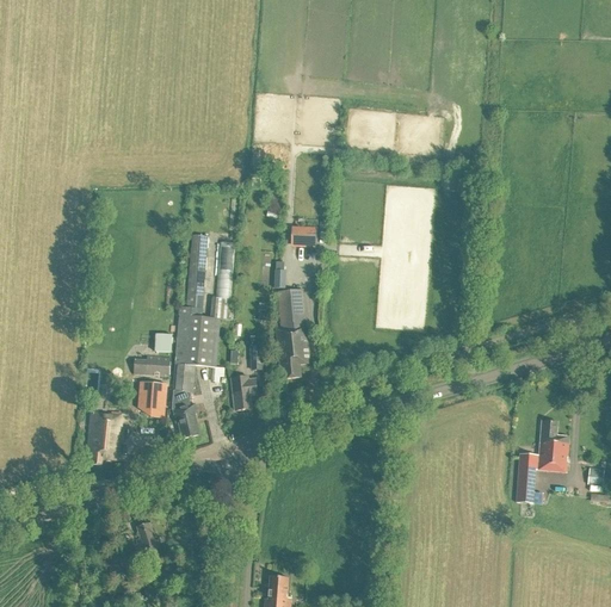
[(316,245),(316,227),(291,227),(291,243),(316,245)]
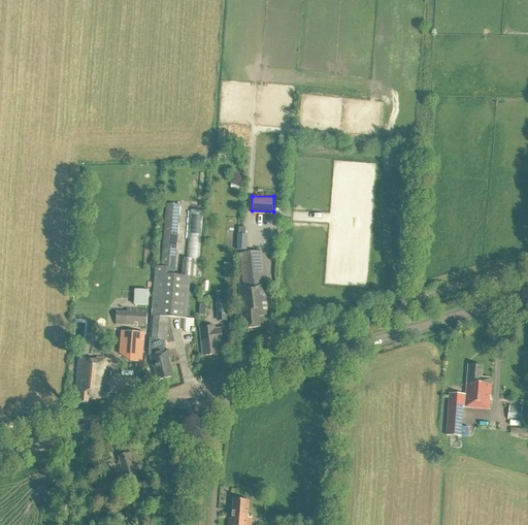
[(162,265),(156,264),(152,314),(154,314),(153,337),(151,337),(150,352),(153,364),(155,364),(158,378),(172,374),(168,357),(170,356),(167,348),(161,349),(161,338),(164,338),(166,315),(187,317),(190,274),(200,275),(201,258),(184,257),(183,273),(174,272),(179,203),(166,202),(162,265)]
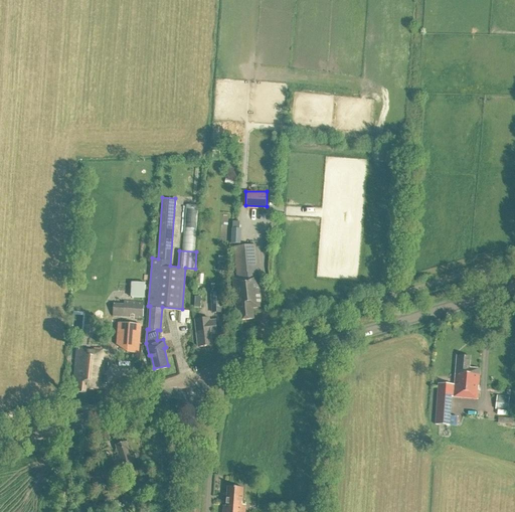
[(246,227),(261,227),(261,206),(246,206),(246,227)]
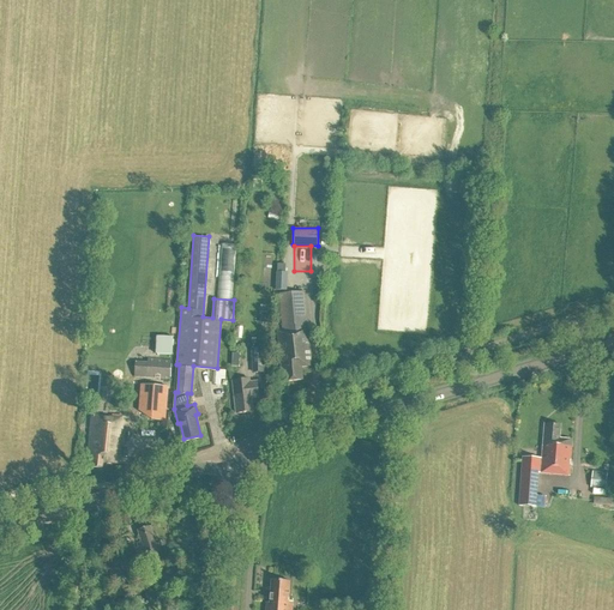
[(277,269),(276,287),(288,288),(288,269),(277,269)]
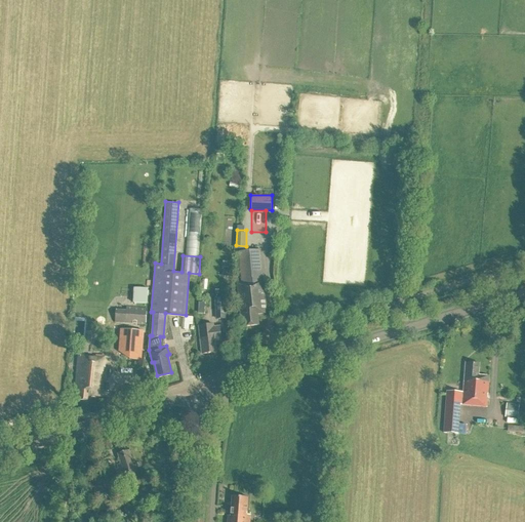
[(278,250),(278,239),(271,239),(270,250),(278,250)]
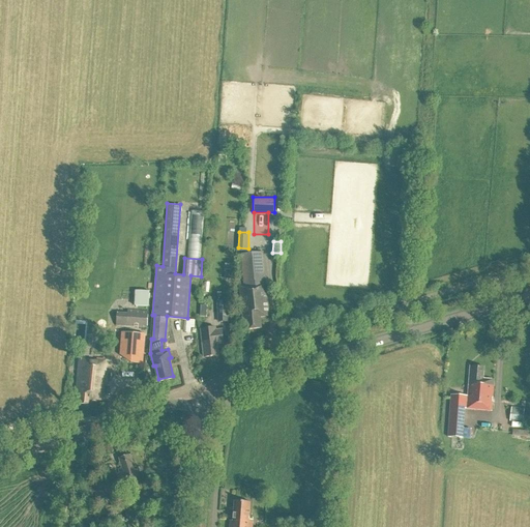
[(269,314),(264,257),(263,250),(241,252),(244,284),(240,284),(243,316),(245,316),(246,327),(262,326),(260,315),(269,314)]
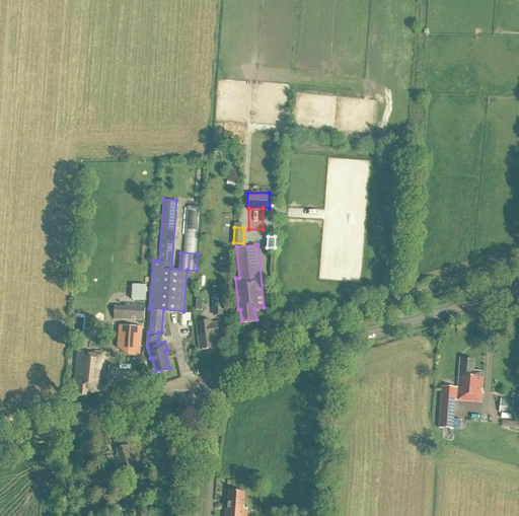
[(133,283),(132,298),(145,299),(146,283),(133,283)]
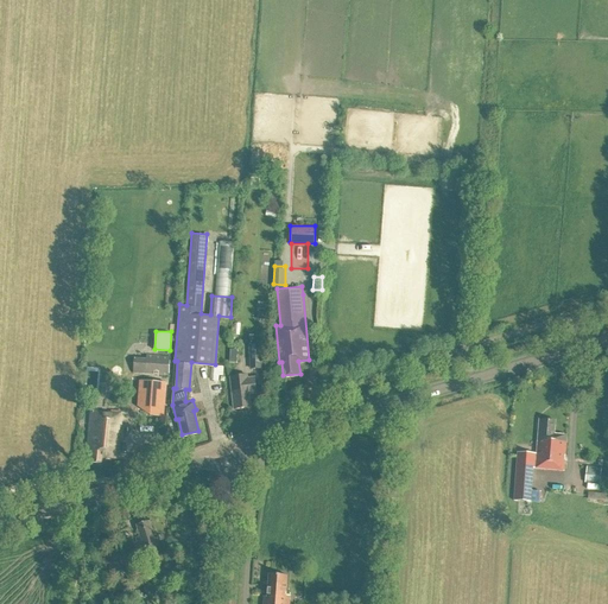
[(248,343),(249,368),(261,367),(261,343),(248,343)]
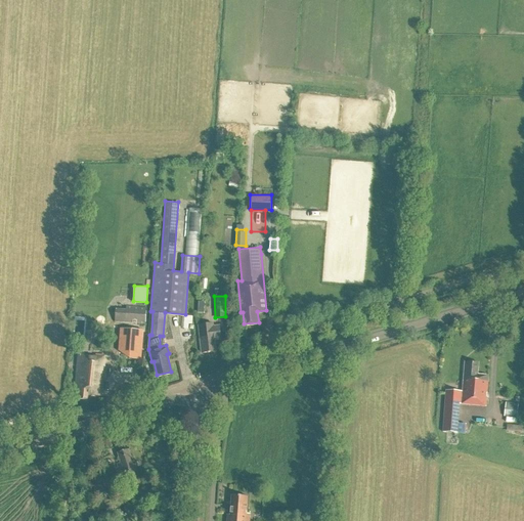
[(125,305),(125,308),(116,307),(115,320),(132,321),(132,319),(136,319),(136,321),(145,322),(146,306),(125,305)]
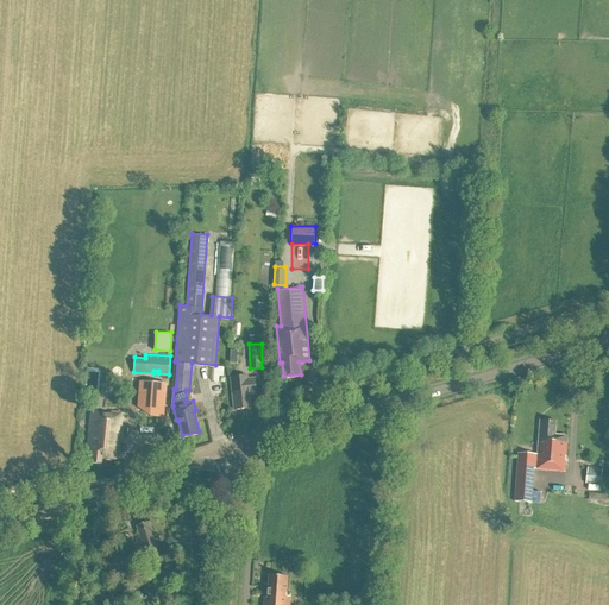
[(253,376),(246,377),(245,373),(231,376),(234,408),(251,405),(249,392),(255,392),(253,376)]
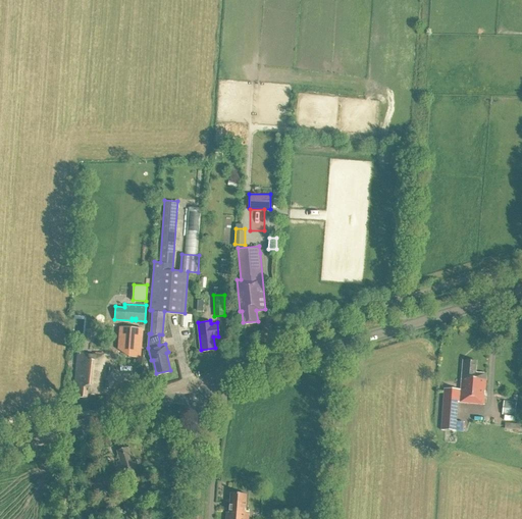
[(118,348),(129,348),(129,356),(141,356),(143,326),(119,325),(118,348)]
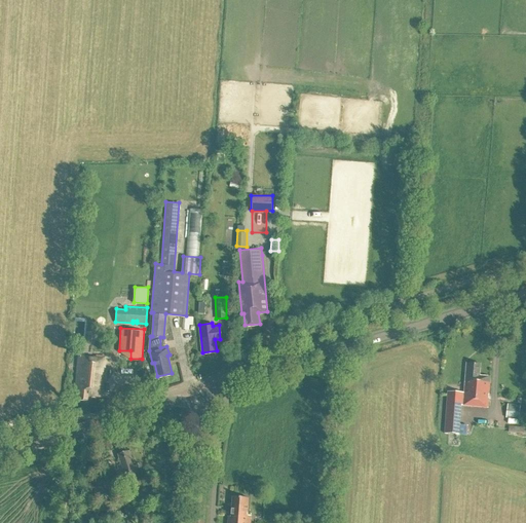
[(100,395),(102,366),(104,366),(104,357),(78,355),(75,385),(78,386),(77,399),(87,400),(87,394),(100,395)]
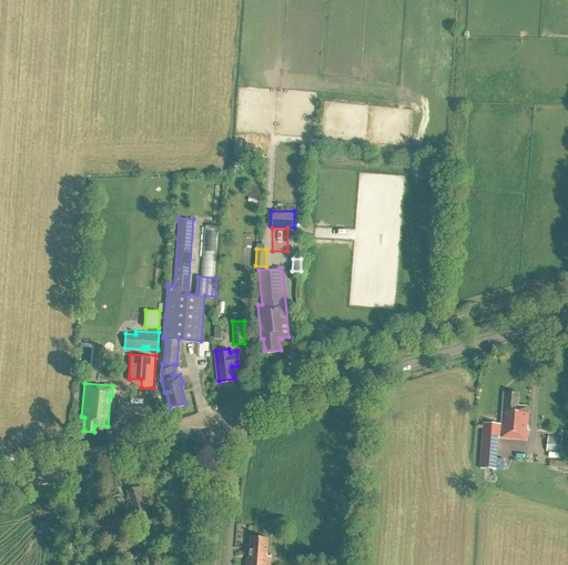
[(527,437),(529,404),(518,404),(519,391),(504,390),(501,422),(499,422),(483,421),(478,466),(505,468),(505,457),(496,456),(498,435),(527,437)]
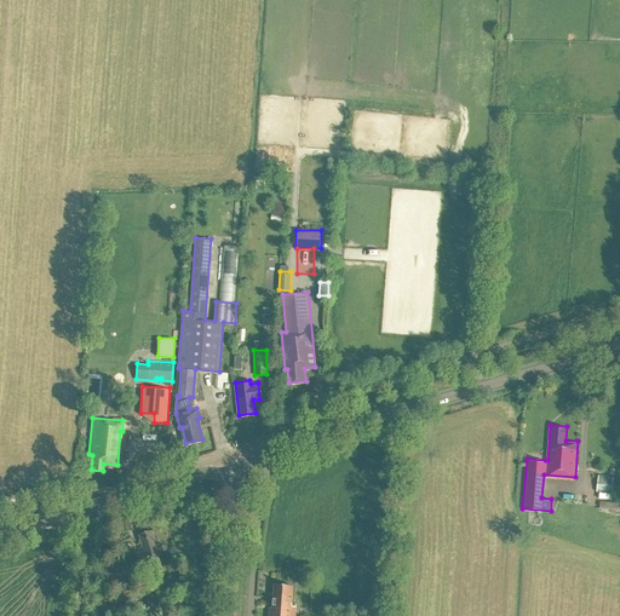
[(612,491),(613,475),(598,473),(596,490),(612,491)]
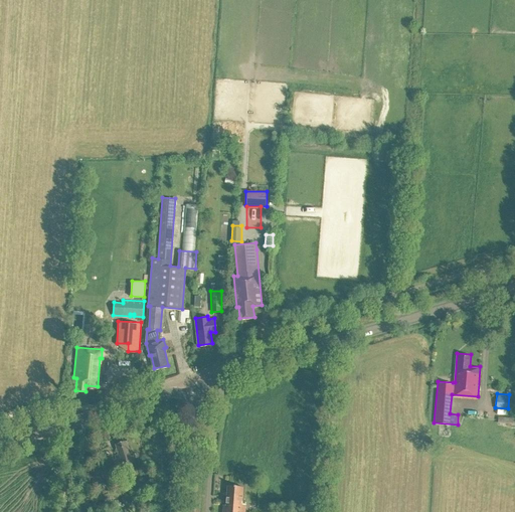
[(122,467),(121,468),(122,470),(128,468),(127,466),(136,463),(131,448),(130,449),(127,440),(116,444),(119,452),(117,453),(122,467)]
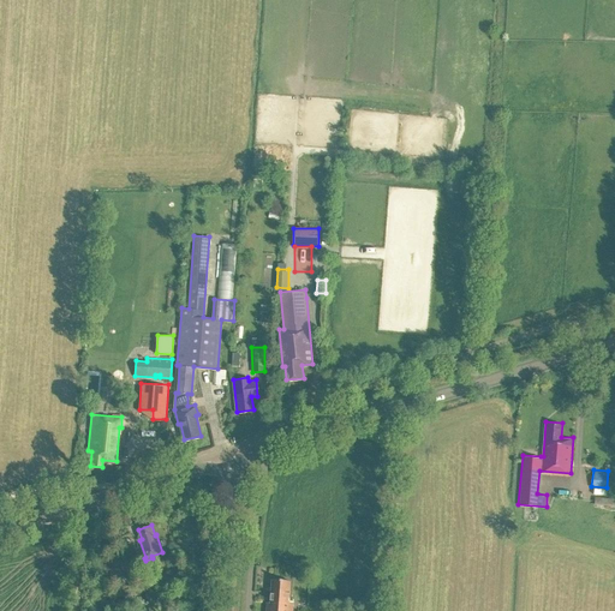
[(267,600),(266,610),(292,610),(293,600),(290,600),(291,580),(272,579),(270,600),(267,600)]
